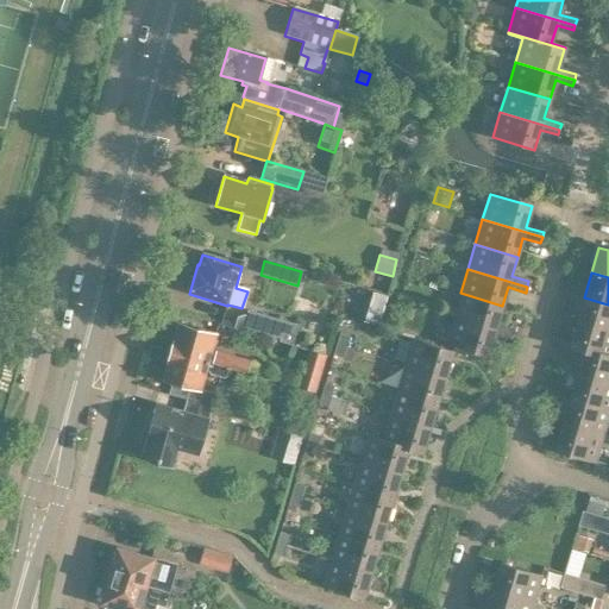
[(366,293),(356,324),(378,331),(389,300),(366,293)]
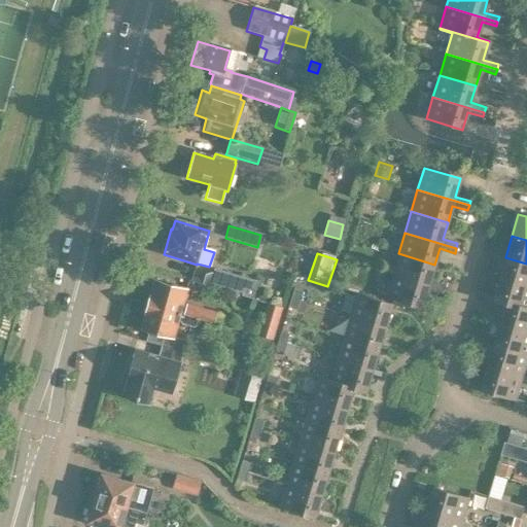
[(445,286),(429,281),(434,265),(398,253),(391,275),(444,290),(445,286)]
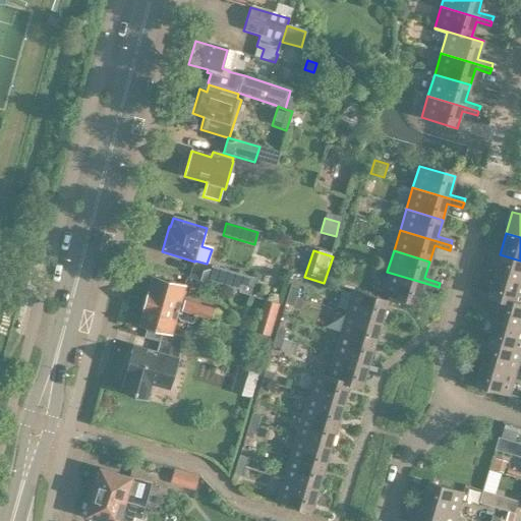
[(520,261),(500,254),(493,276),(520,284),(520,261)]
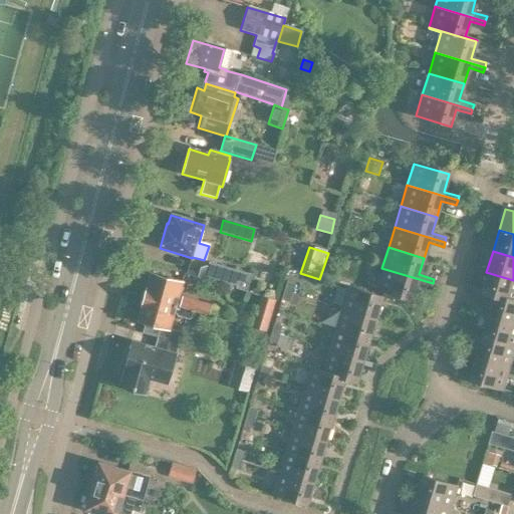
[(245,292),(250,275),(208,263),(207,267),(199,268),(196,278),(205,281),(206,278),(235,287),(234,289),(245,292)]
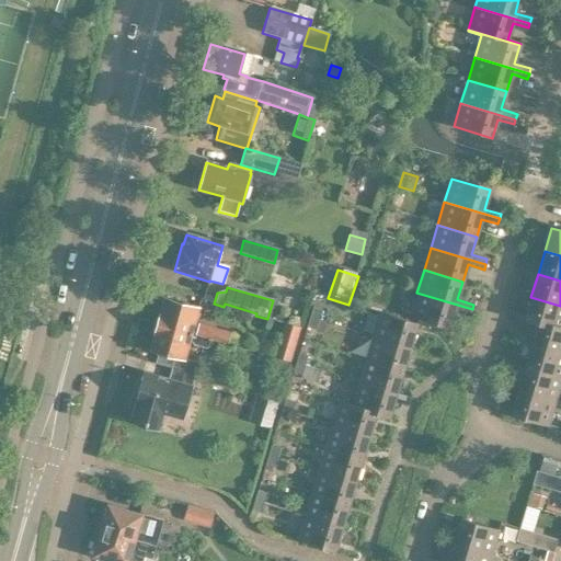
[(470,315),(472,309),(416,293),(410,317),(449,328),(455,310),(470,315)]
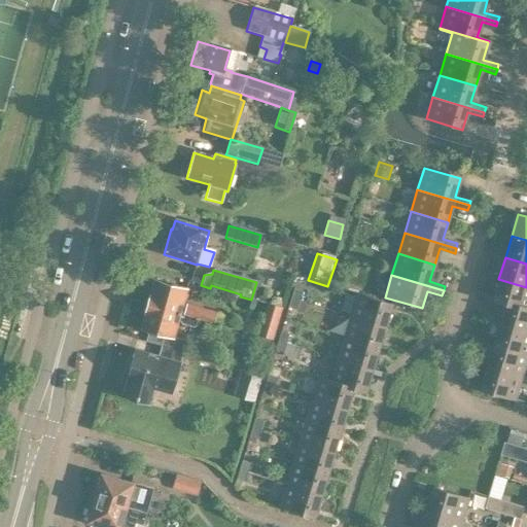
[(526,287),(498,279),(492,301),(526,310),(526,287)]
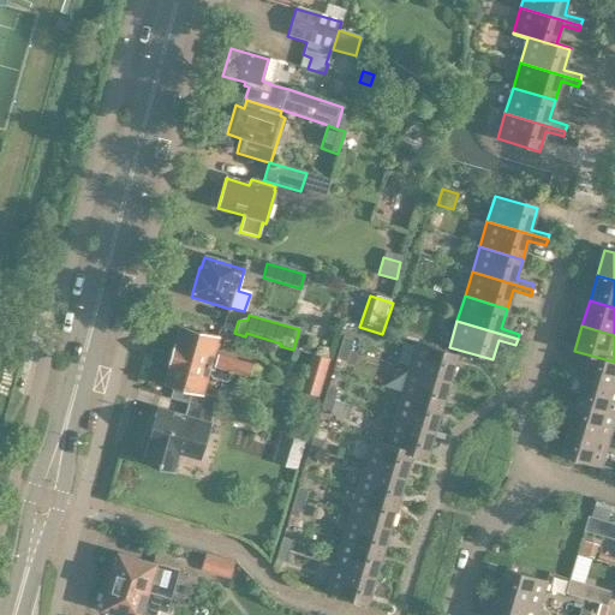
[(179,328),(171,357),(230,372),(249,377),(252,365),(214,354),(218,339),(179,328)]
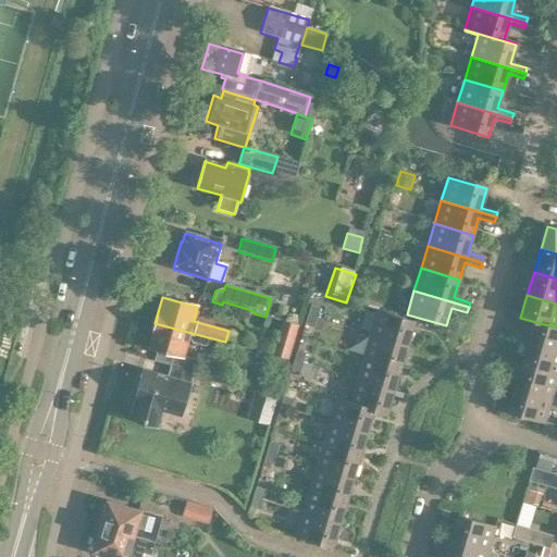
[(309,307),(307,316),(316,318),(318,309),(309,307)]
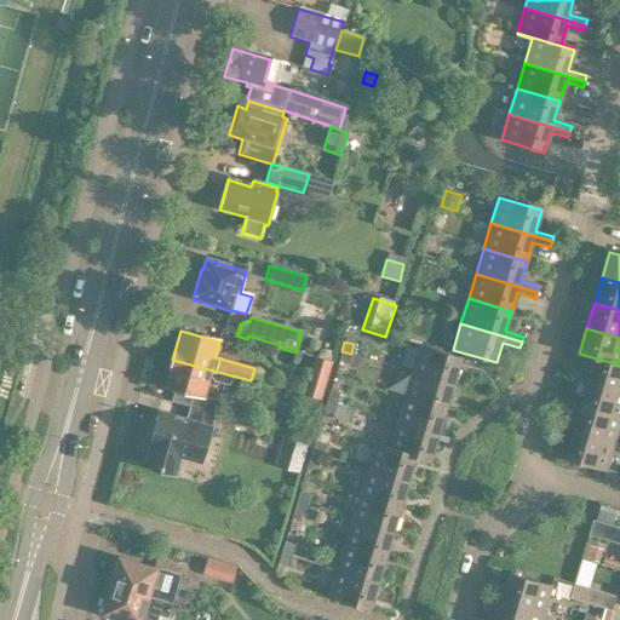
[(418,345),(411,372),(453,384),(460,359),(418,345)]
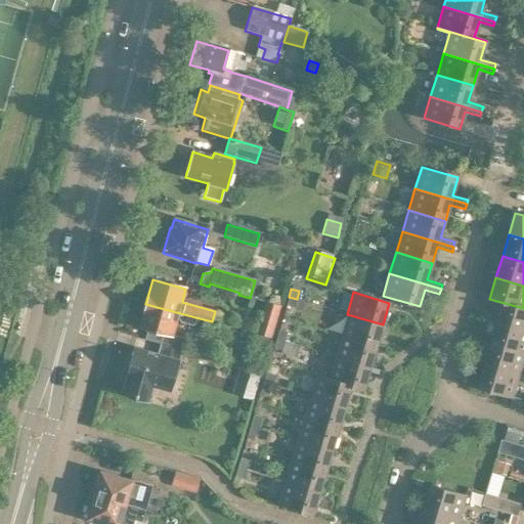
[(294,309),(297,299),(289,297),(286,307),(294,309)]
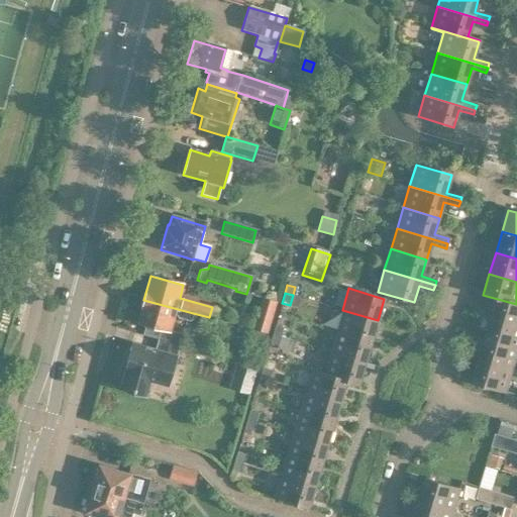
[(516,327),(516,304),(483,295),(483,296),(495,299),(489,319),(516,327)]
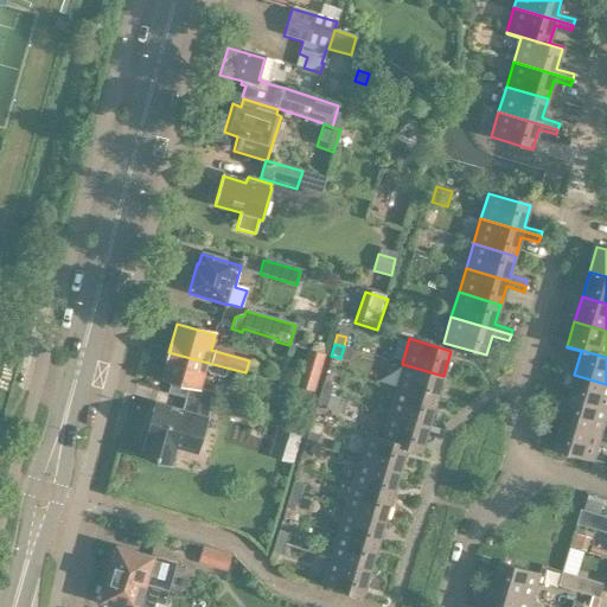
[(223,378),(227,368),(168,352),(161,379),(190,389),(186,401),(210,407),(213,394),(199,390),(205,371),(208,372),(206,374),(223,378)]
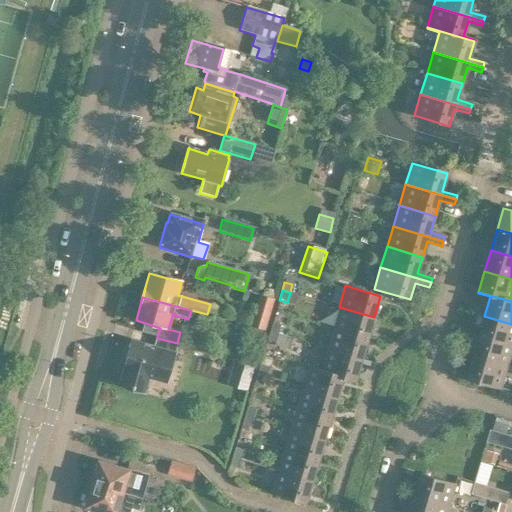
[(265,329),(273,302),(257,297),(248,324),(265,329)]
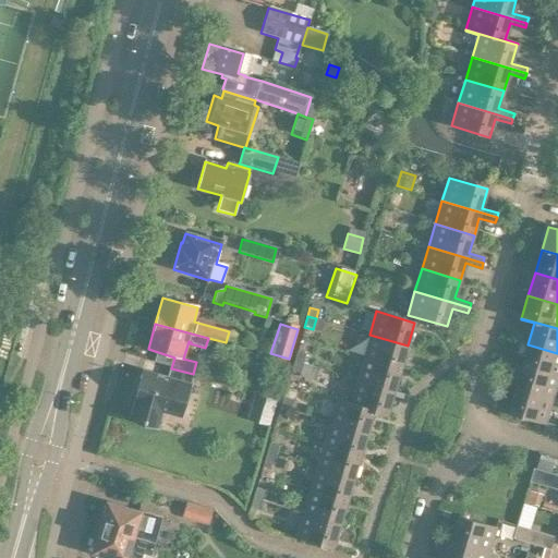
[(401,368),(408,346),(370,335),(362,358),(401,368)]
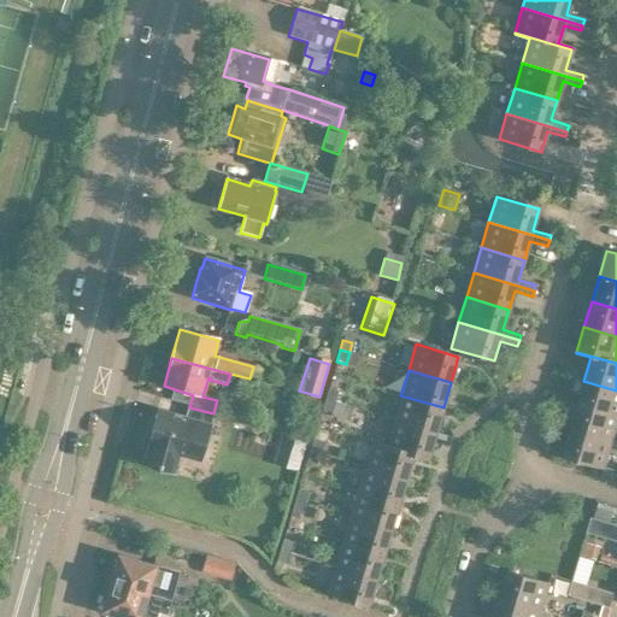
[(616,418),(616,391),(583,381),(576,406),(616,418)]
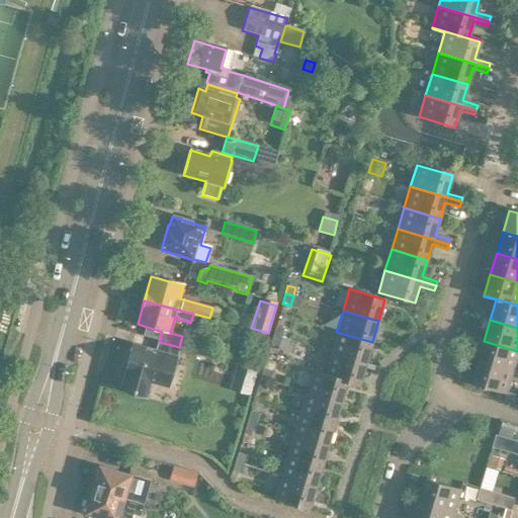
[(280,338),(283,329),(275,327),(272,336),(280,338)]
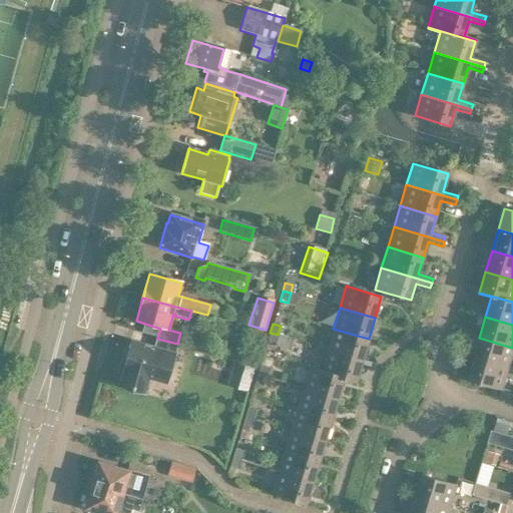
[(362,360),(369,339),(333,329),(327,350),(362,360)]
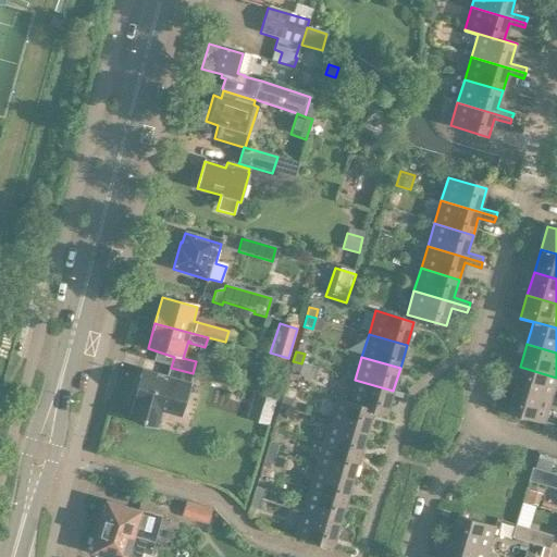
[(299,373),(301,363),(293,361),(291,371),(299,373)]
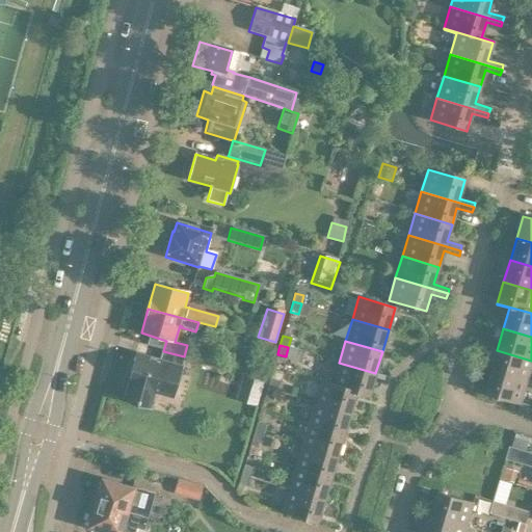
[(302,351),(288,347),(286,356),(285,360),(299,364),(302,351)]
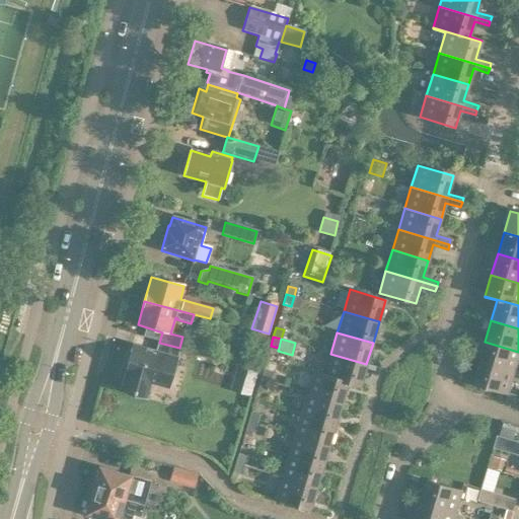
[(514,373),(518,356),(518,352),(485,342),(477,363),(514,373)]
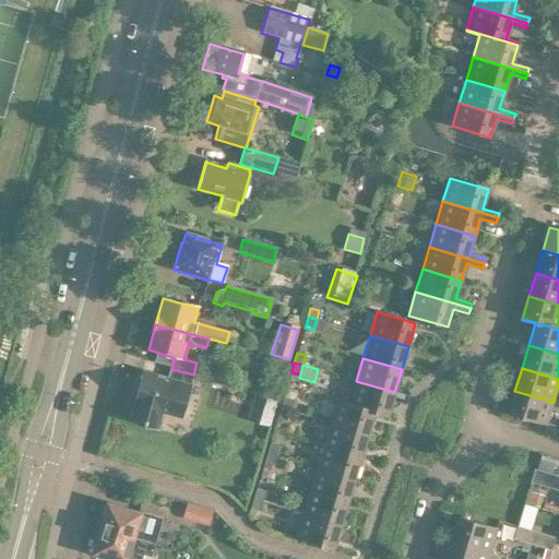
[(168,415),(168,414),(180,418),(193,375),(171,369),(168,380),(143,373),(130,421),(159,429),(164,414),(168,415)]
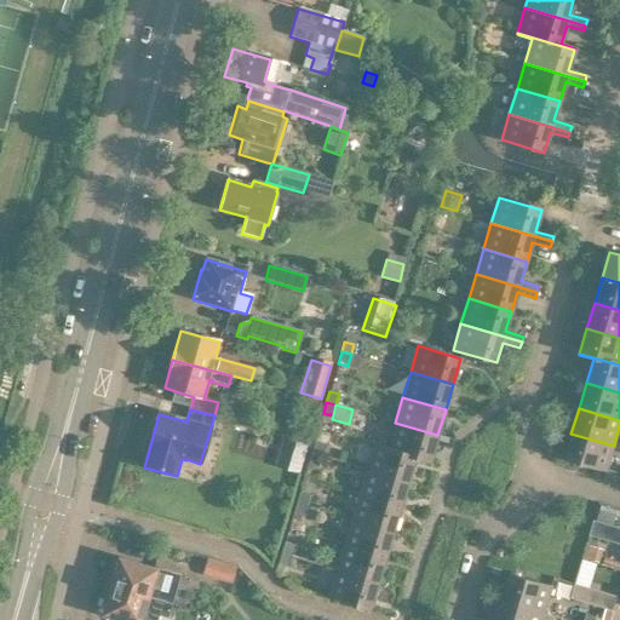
[(373,442),(373,443),(430,460),(437,435),(395,423),(388,447),(373,442)]
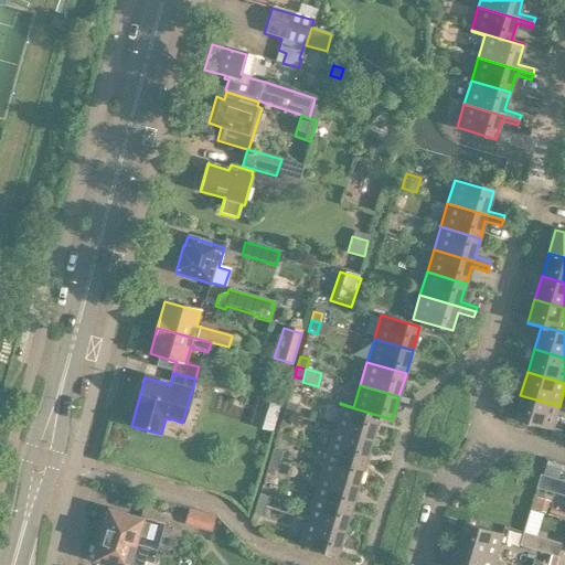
[(552,430),(560,406),(520,395),(513,418),(552,430)]
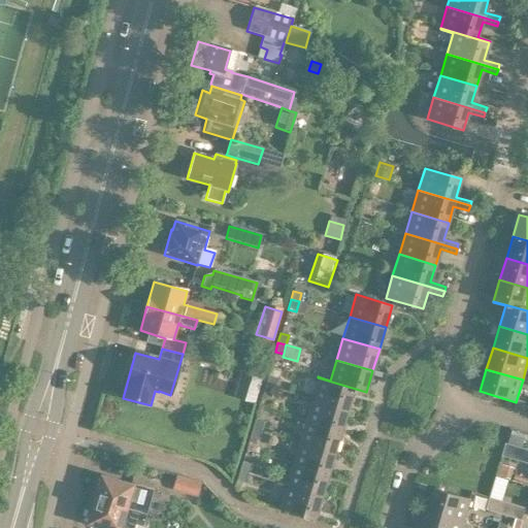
[(234,398),(254,404),(261,378),(241,373),(234,398)]
